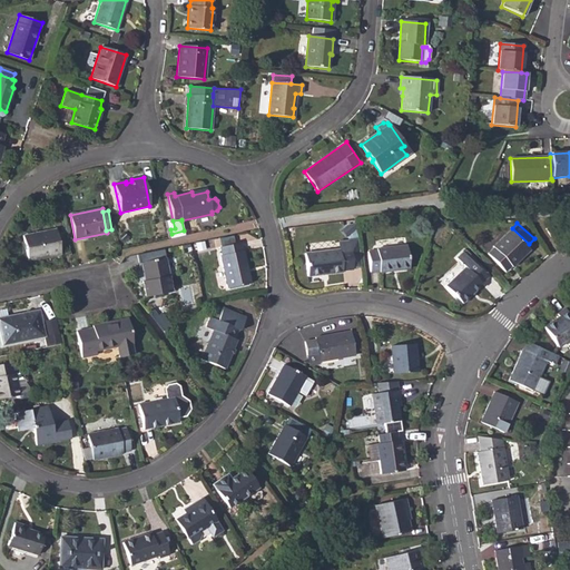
[(546,229),(551,238),(559,233),(553,224),(546,229)]
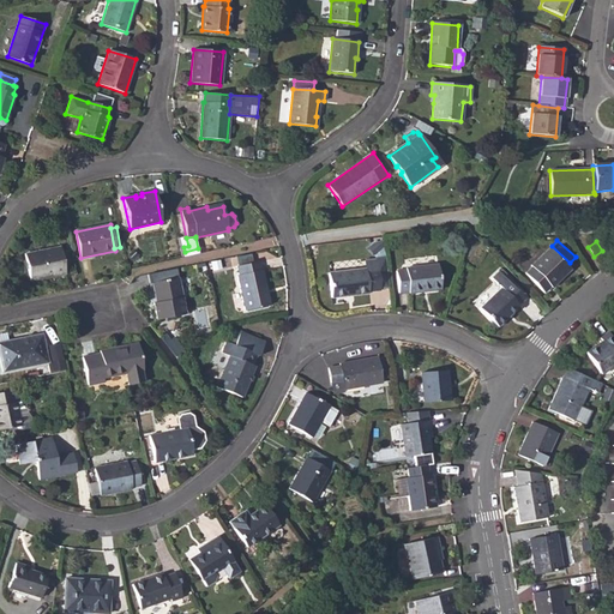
[(24,254),(29,281),(65,274),(60,247),(24,254)]
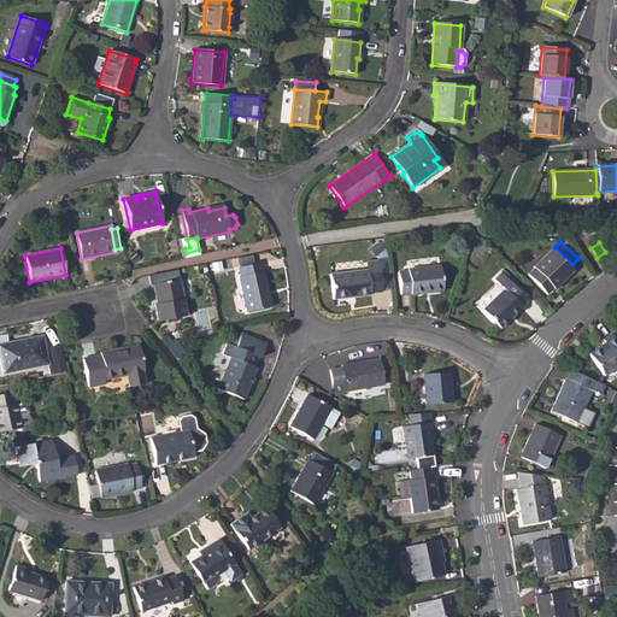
[(528,276),(547,295),(553,289),(554,291),(574,271),(553,250),(534,268),(534,270),(528,276)]
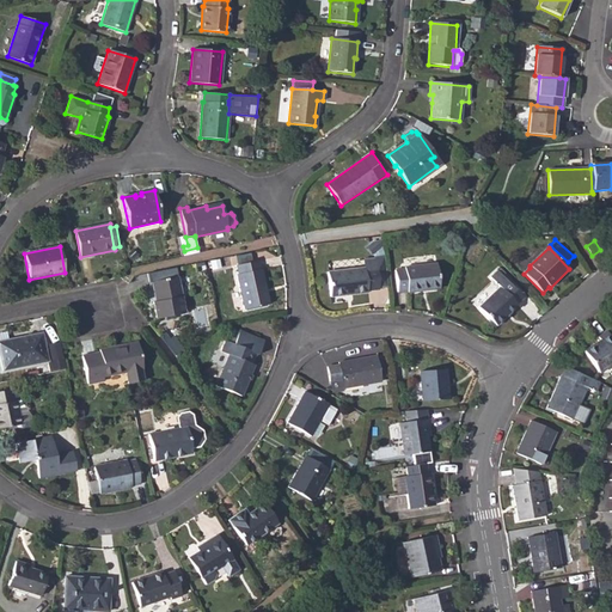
[(236,274),(244,310),(269,305),(261,268),(259,269),(257,261),(236,265),(238,274),(236,274)]
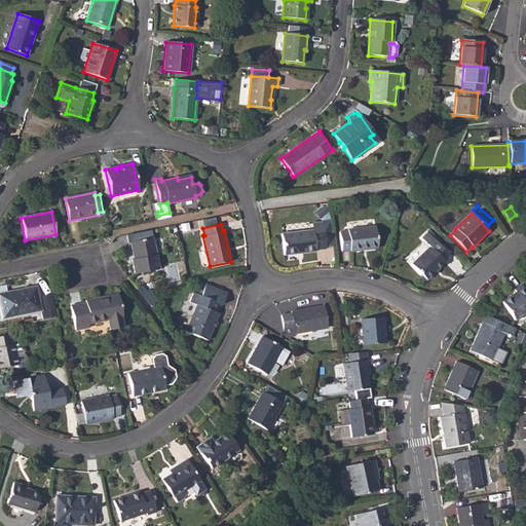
[(349,251),(349,252),(378,249),(375,228),(347,231),(347,232),(339,233),(341,252),(349,251)]
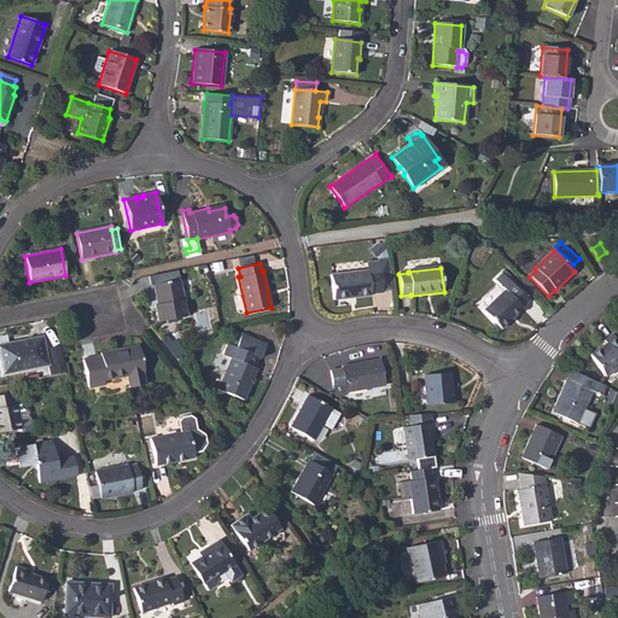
[(331,277),(333,301),(371,296),(371,293),(383,292),(379,270),(331,277)]
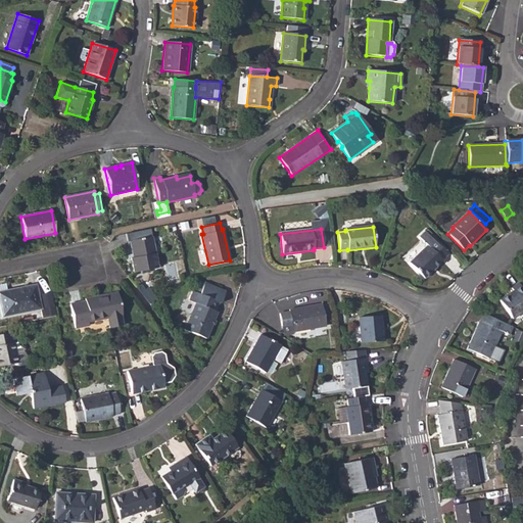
[(409,263),(424,279),(442,262),(441,260),(446,255),(425,233),(419,238),(426,246),(409,263)]
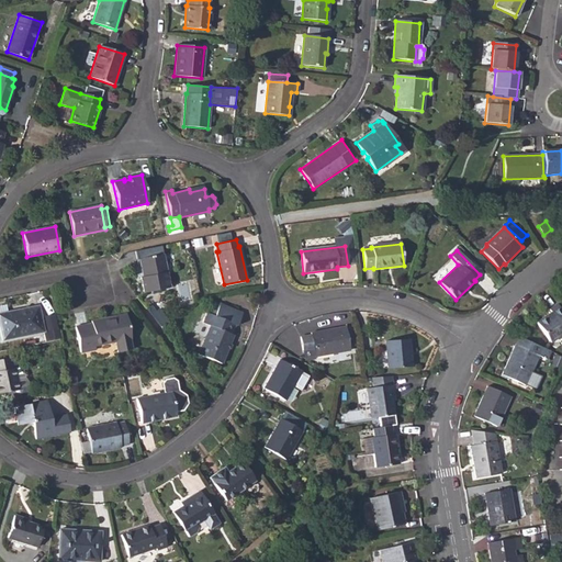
[(141,277),(144,293),(170,288),(167,271),(166,271),(161,255),(141,259),(144,277),(141,277)]
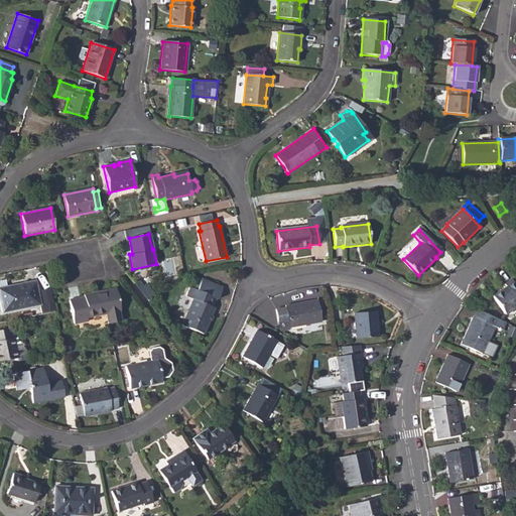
[(203,334),(214,307),(212,306),(215,298),(217,299),(221,288),(201,278),(196,289),(191,287),(189,287),(185,297),(191,299),(180,325),(203,334)]
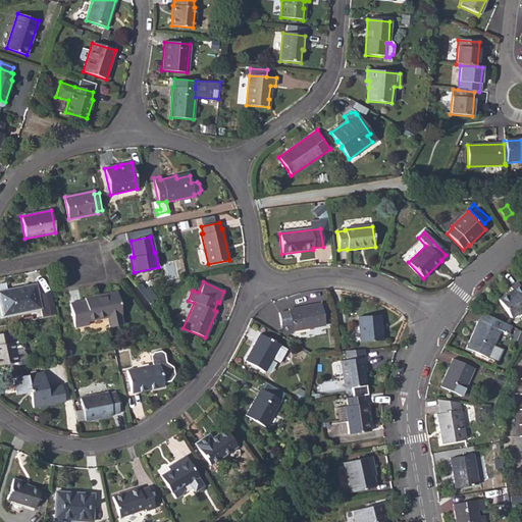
[(197,283),(194,291),(198,293),(203,281),(197,283)]
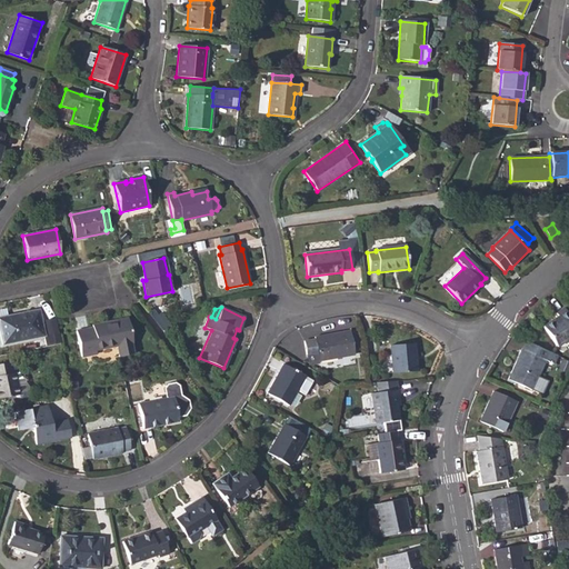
[(541,326),(557,347),(568,337),(568,316),(562,307),(555,312),(557,315),(541,326)]
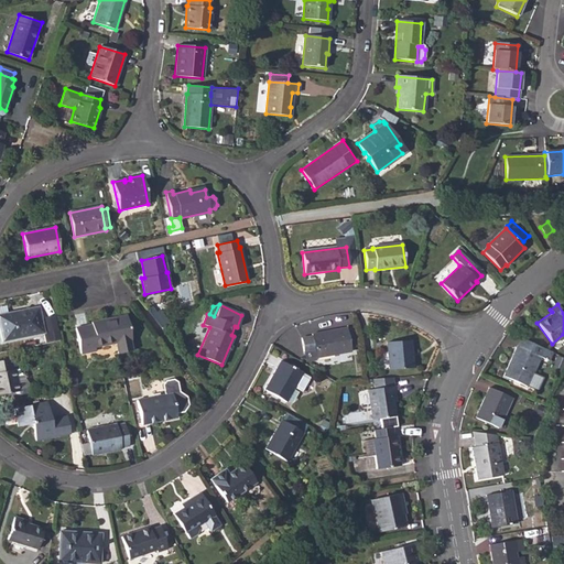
[(0,316),(0,334),(1,342),(44,333),(39,307),(30,308),(30,310),(0,316)]
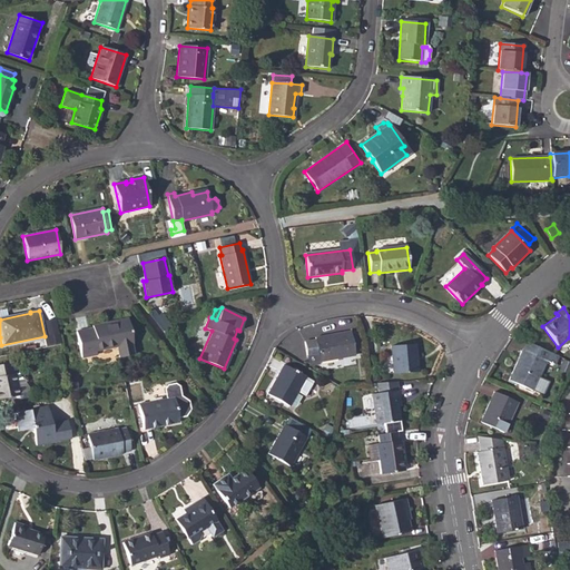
[(116,347),(118,359),(133,355),(130,345),(133,344),(127,320),(92,326),(94,328),(77,331),(81,357),(97,354),(96,351),(116,347)]
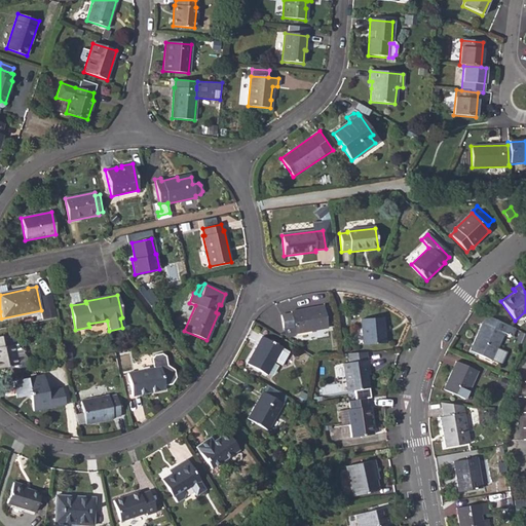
[(294,330),(295,335),(328,329),(327,325),(324,309),(324,306),(291,312),(292,317),(283,318),(285,331),(294,330)]
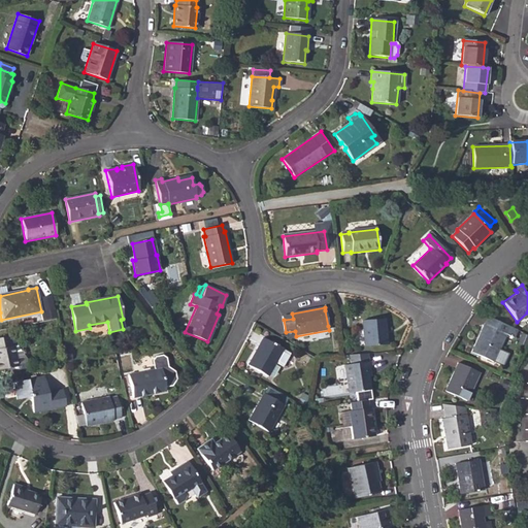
[(484,324),(471,352),(493,361),(505,333),(512,335),(515,329),(487,316),(484,324)]
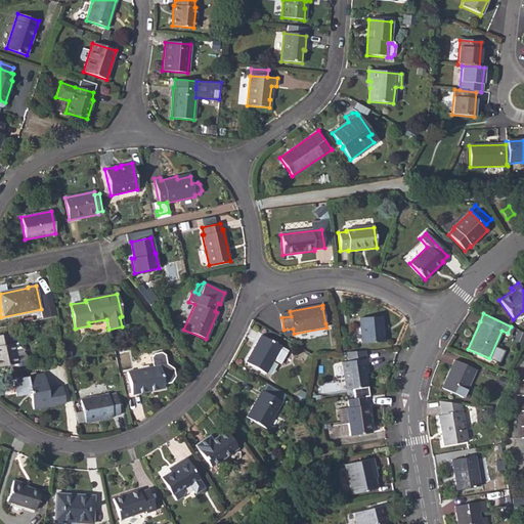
[(358,318),(361,344),(384,342),(381,316),(358,318)]
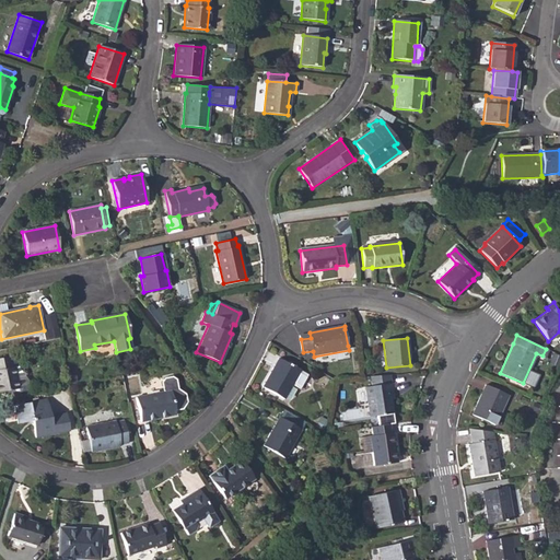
[(0,392),(19,388),(20,392),(30,389),(33,382),(27,380),(18,365),(14,366),(12,366),(10,356),(0,358),(0,392)]
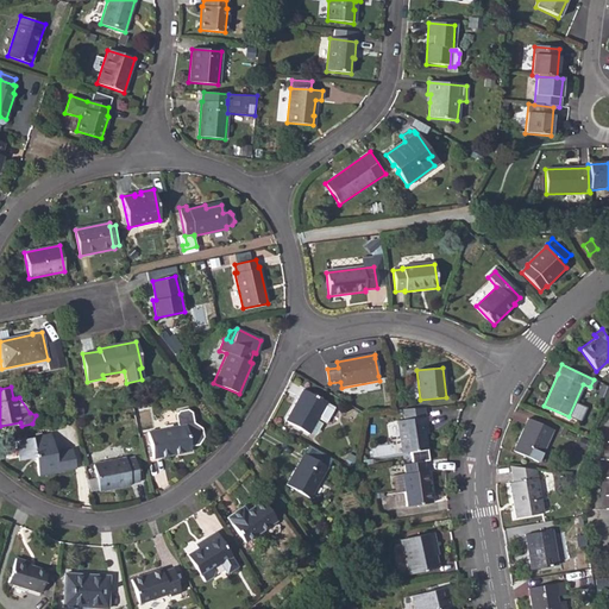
[(608,389),(602,387),(598,395),(607,399),(608,391),(608,389)]
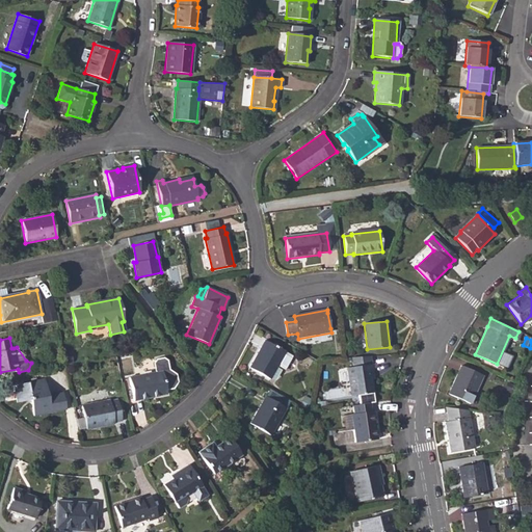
[(249,368),(270,379),(285,351),(264,340),(249,368)]
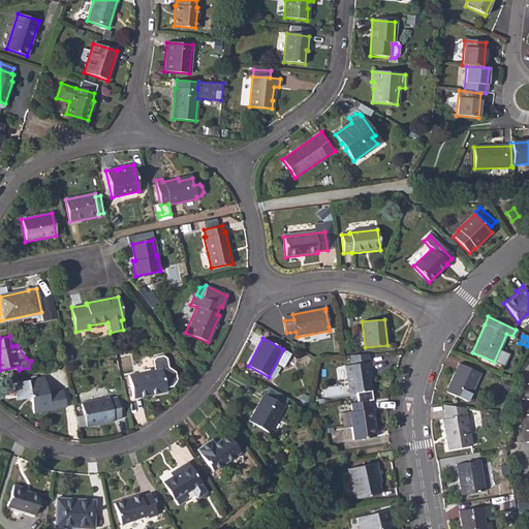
[(128,376),(132,398),(165,392),(165,387),(172,386),(177,380),(175,372),(168,368),(166,359),(162,355),(154,358),(151,362),(153,370),(128,376)]
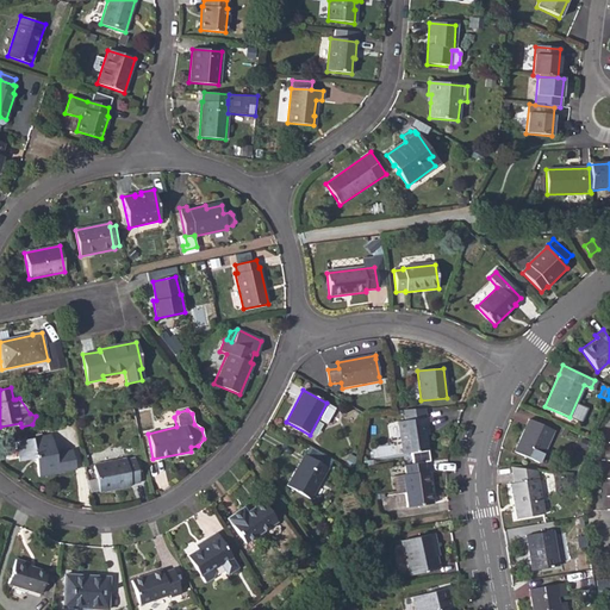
[(398,423),(403,454),(428,450),(425,436),(428,435),(424,418),(398,423)]
